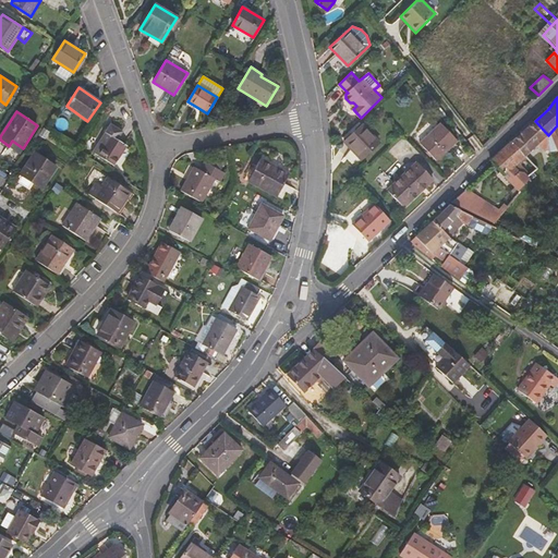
[(548,135),(535,121),(511,141),(525,156),(538,144),(545,150),(546,150),(548,159),(552,159),(549,152),(548,135)]
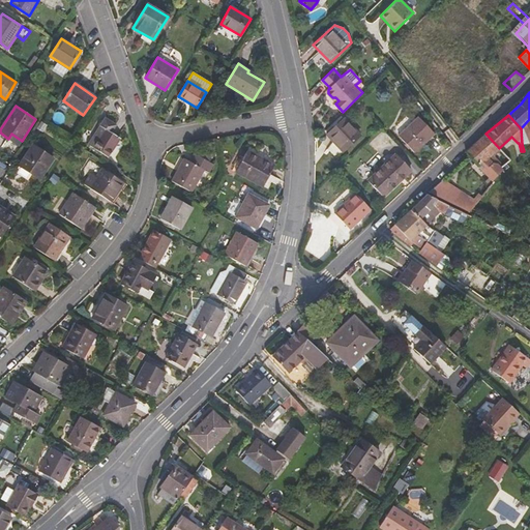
[(105,117),(88,144),(108,157),(120,139),(112,133),(117,125),(105,117)]
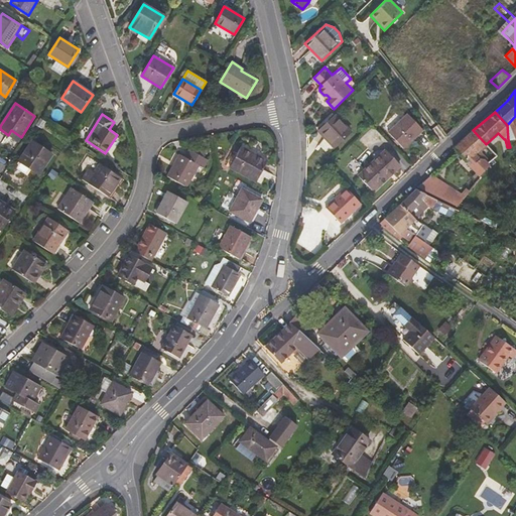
[(423,130),(407,114),(388,132),(404,149),(423,130)]
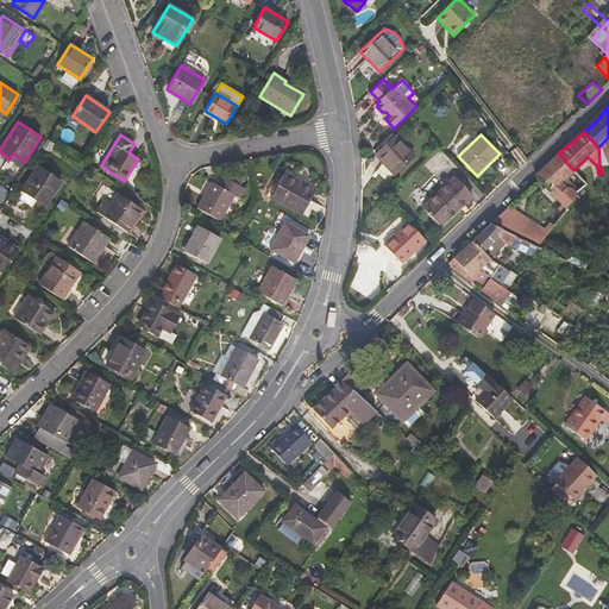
[(394,175),(415,155),(396,136),(375,155),(394,175)]
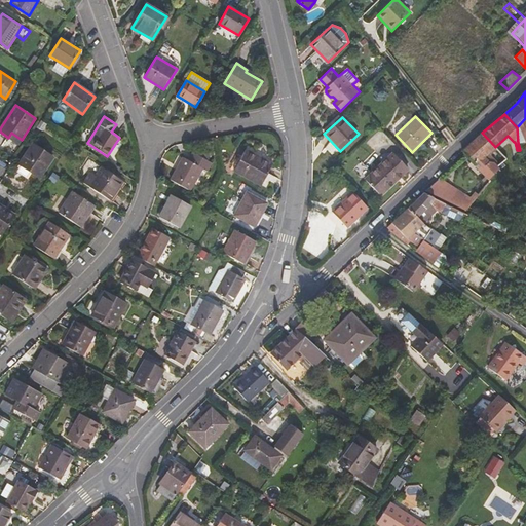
[(525,118),(517,127),(518,143),(525,142),(525,118)]
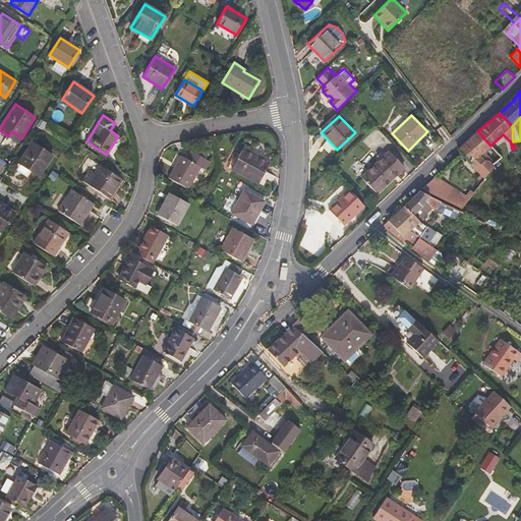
[(21,138),(11,131),(8,136),(18,142),(21,138)]
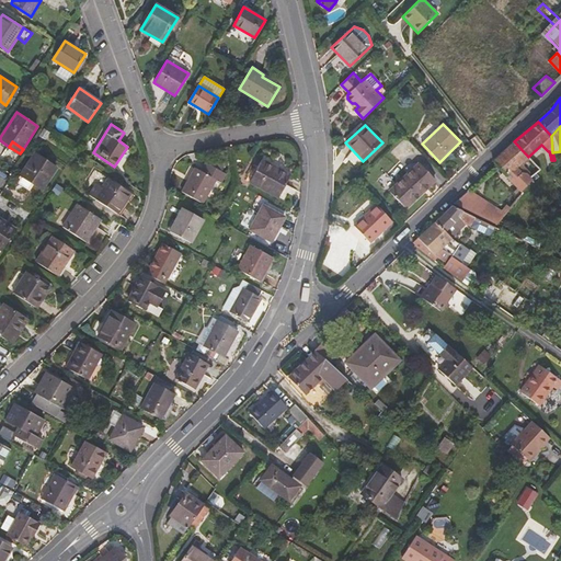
[(528,157),(514,141),(493,161),(507,178),(522,192),(534,180),(519,165),(528,157)]
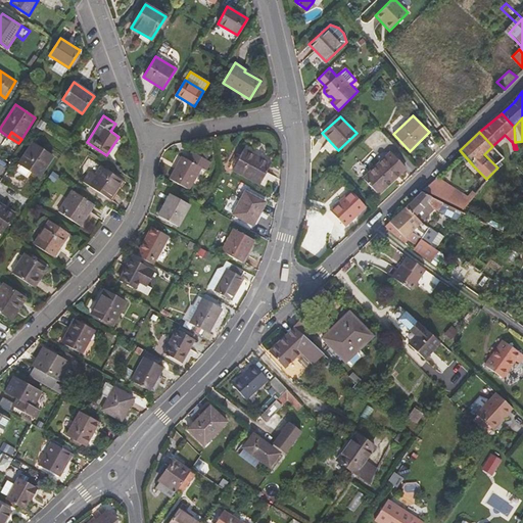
[(39,177),(52,156),(33,143),(15,169),(27,176),(30,171),(39,177)]
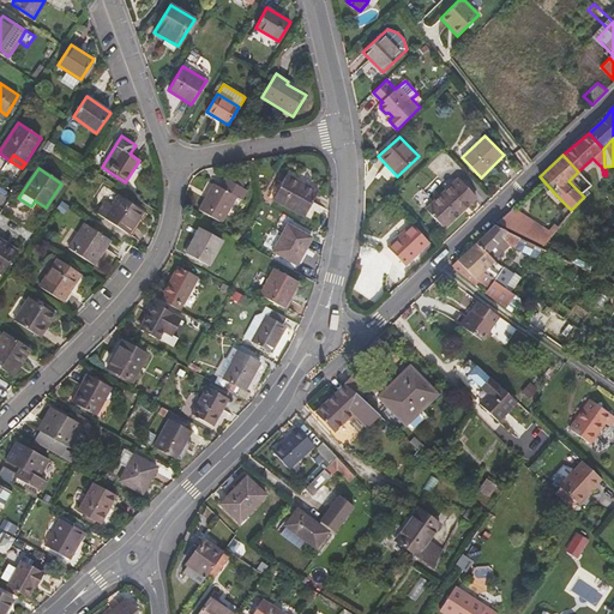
[(305,216),(318,191),(308,186),(308,187),(295,180),(295,179),(287,174),(272,199),(305,216)]
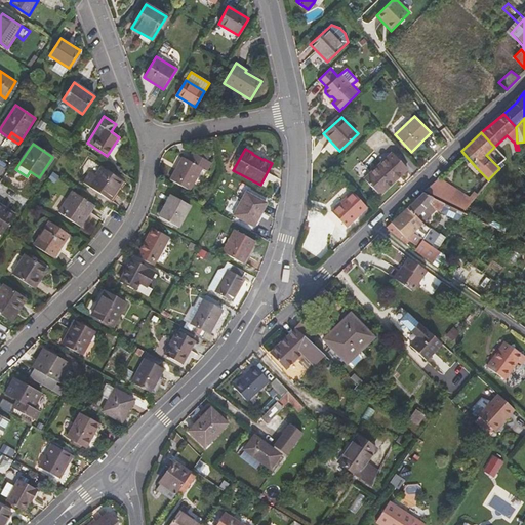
[(190,190),(202,168),(206,170),(211,162),(193,152),(189,160),(183,157),(170,179),(190,190)]
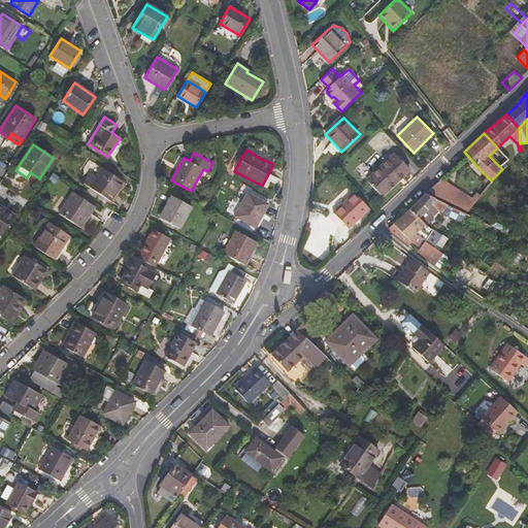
[(410,170),(394,154),(366,179),(382,196),(410,170)]
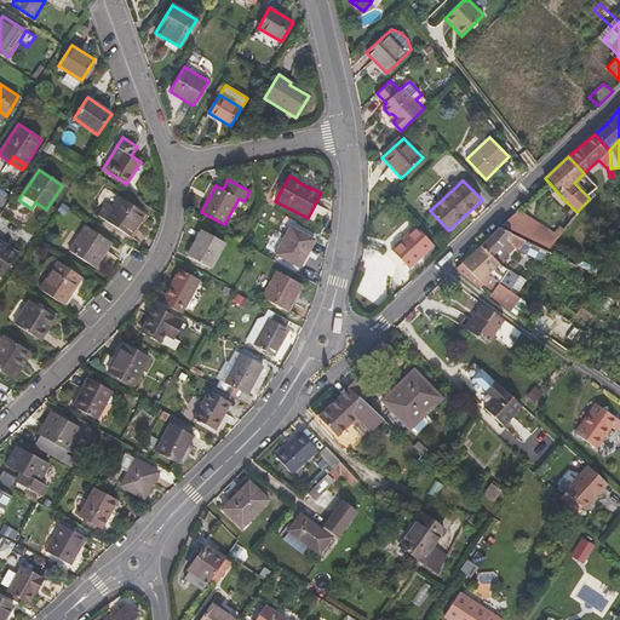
[(128,236),(144,213),(120,197),(114,207),(108,205),(99,217),(105,220),(128,236)]
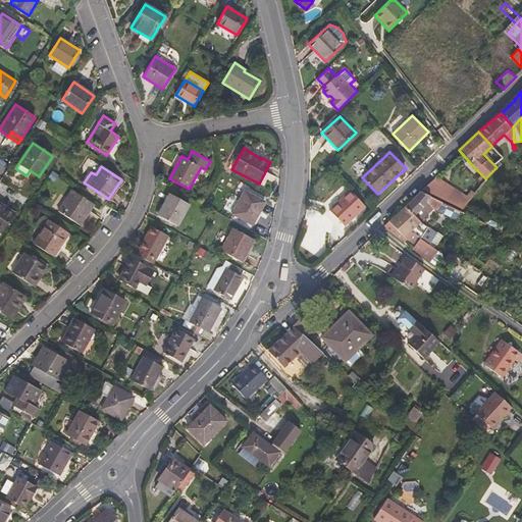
[(469,201),(434,177),(422,190),(463,209),(469,201)]
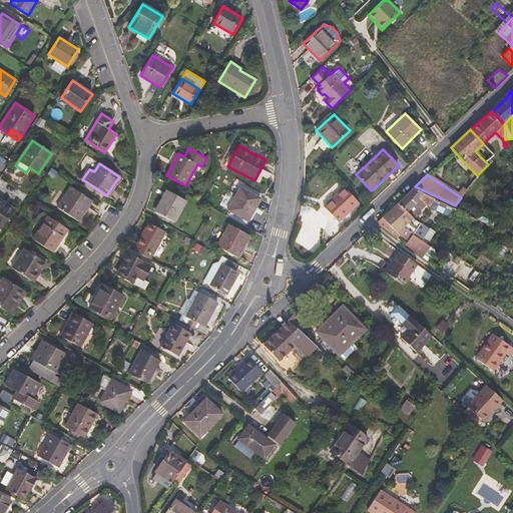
[(78,221),(92,200),(71,186),(57,207),(78,221)]
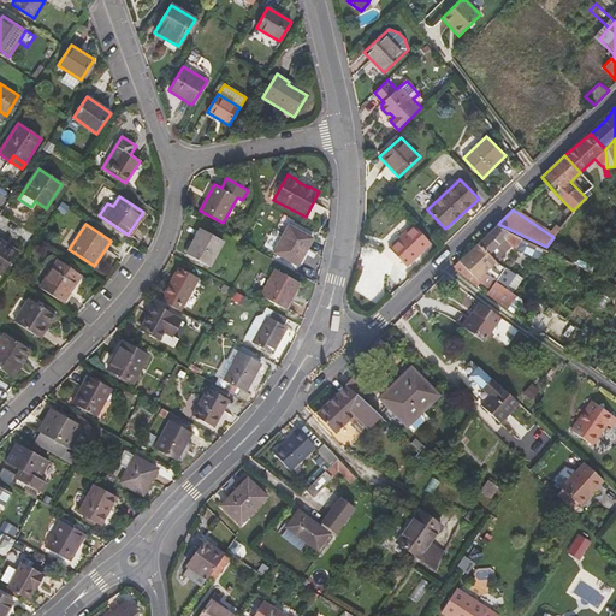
[(298,265),(313,238),(289,225),(274,252),(298,265)]
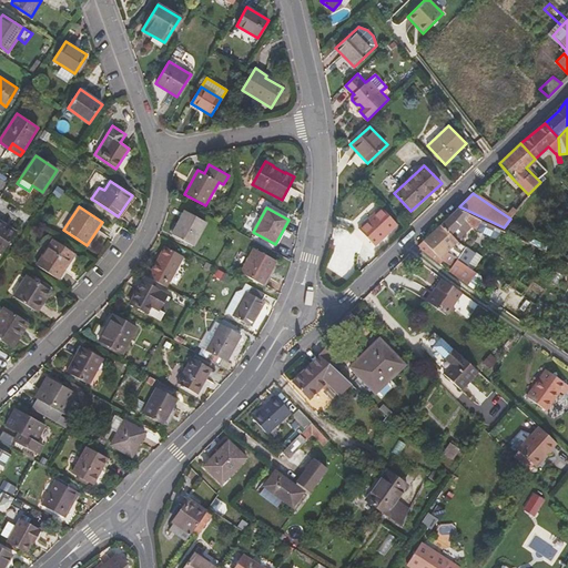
[(397,224),(382,208),(358,229),(375,245),(397,224)]
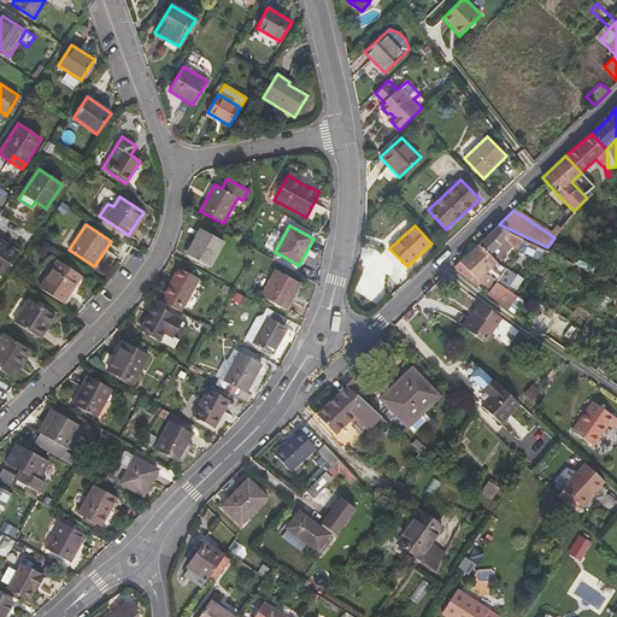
[(509,233),(497,225),(453,268),(477,287),(481,282),(492,291),(488,295),(509,310),(517,298),(506,291),(519,277),(498,264),(489,256),(500,245),(503,241),(518,250),(523,239),(509,233)]
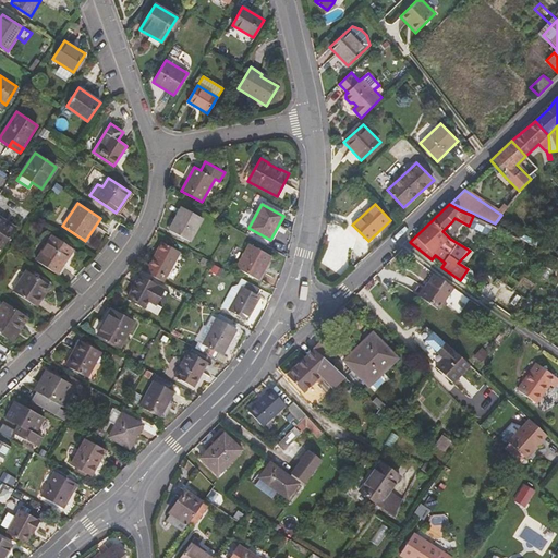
[(190,241),(203,218),(181,206),(168,230),(190,241)]
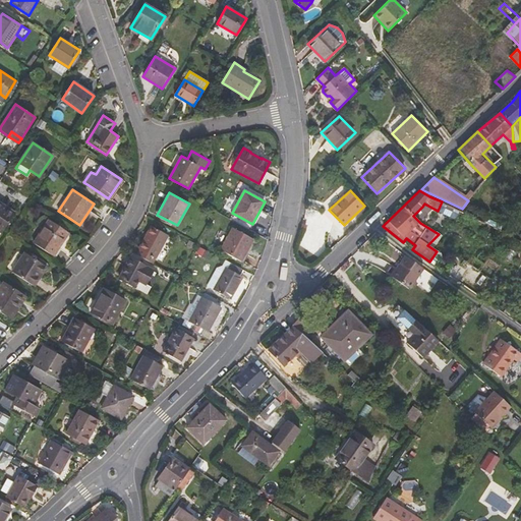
[(0,232),(2,233),(15,214),(0,203),(0,232)]
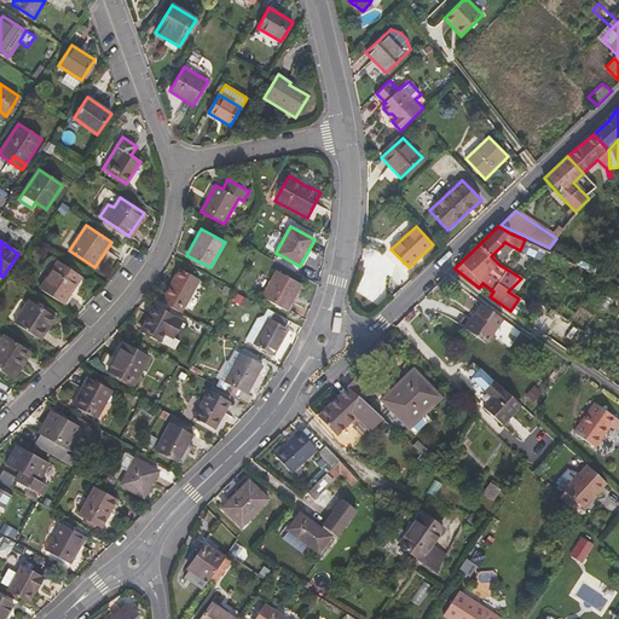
[(82,277),(58,261),(40,289),(63,305),(82,277)]
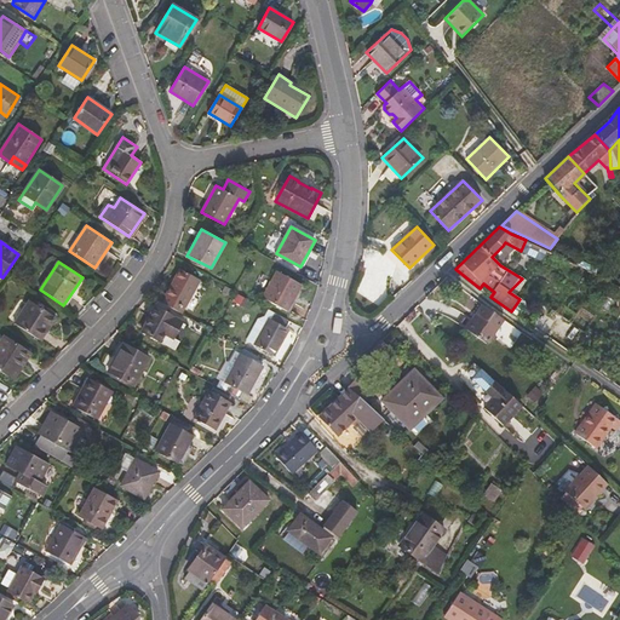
[(182,313),(200,279),(181,269),(166,296),(167,297),(164,303),(182,313)]
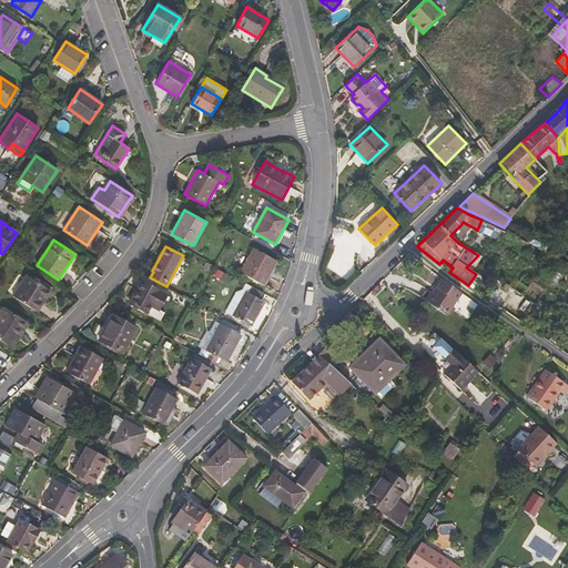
[(262,285),(275,261),(254,249),(241,273),(262,285)]
